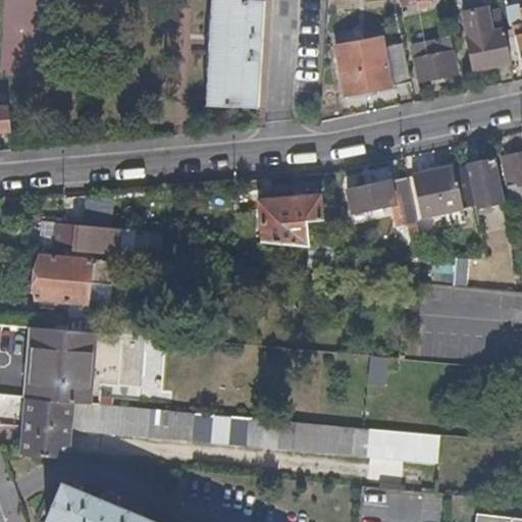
[(256,79),(262,0),(258,0),(209,0),(203,103),(209,105),(254,109),(256,79)]
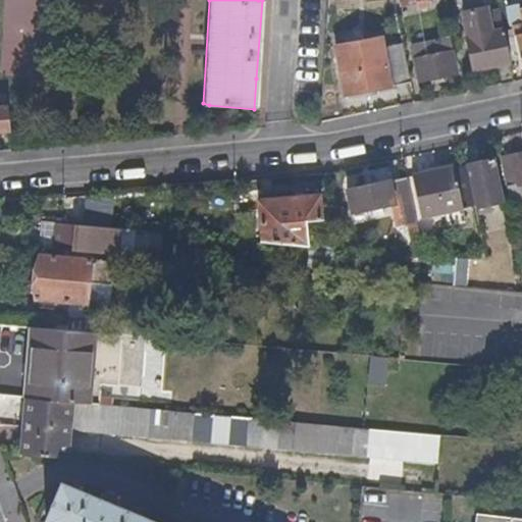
[(511,64),(502,18),(488,21),(486,14),(485,9),(464,14),(469,39),(467,39),(473,67),(481,65),(483,69),(511,64)]
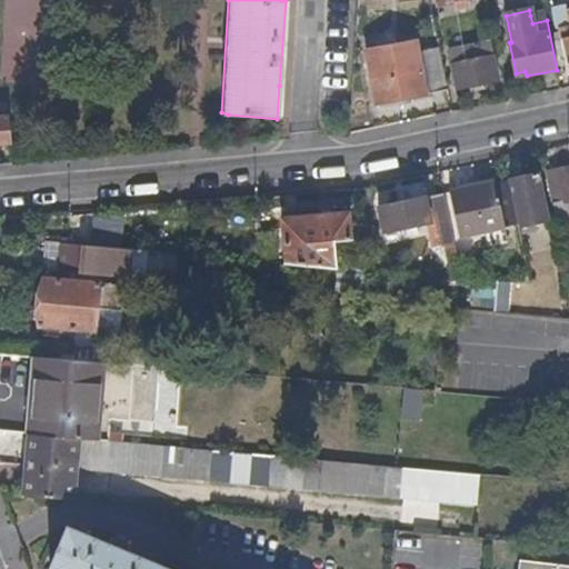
[(568,67),(568,12),(568,13),(568,19),(568,29),(555,32),(557,50),(563,49),(567,68),(568,67)]
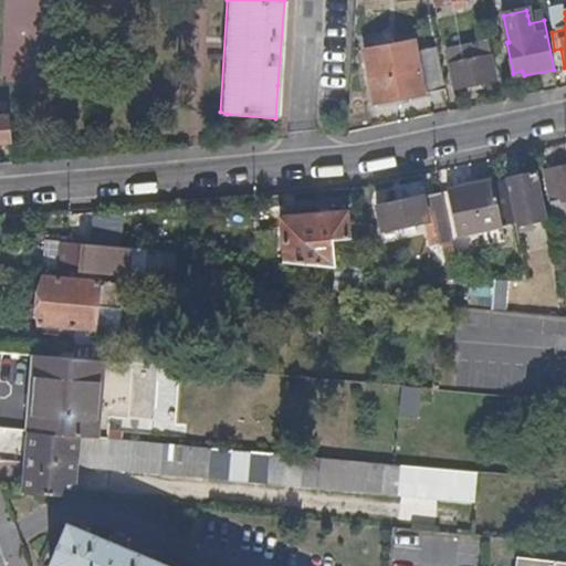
[(544,20),(542,13),(527,16),(530,23),(544,20)]
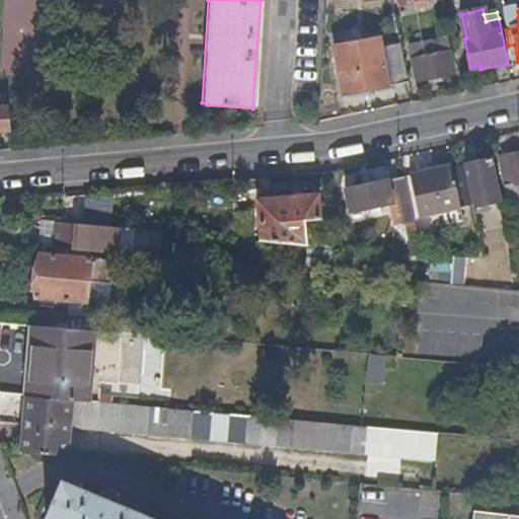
[(388,87),(379,51),(377,38),(329,46),(341,96),(388,87)]
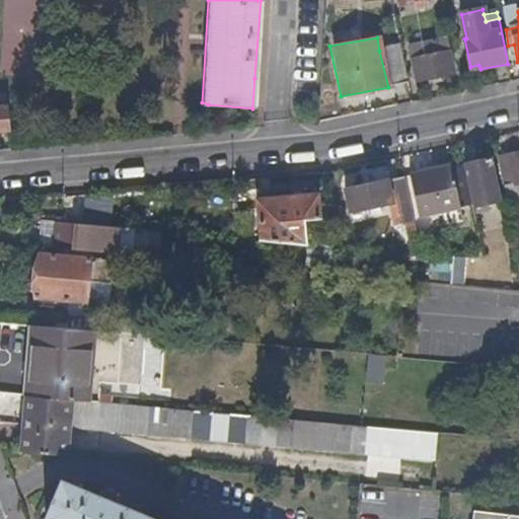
[(449,54),(446,41),(431,44),(433,56),(449,54)]
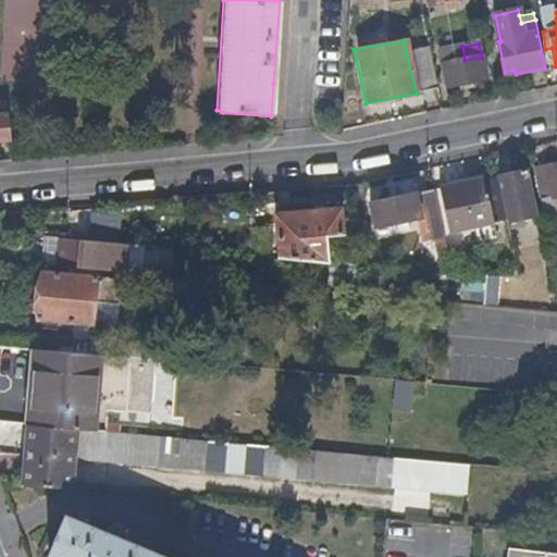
[(465,60),(462,47),(436,52),(441,65),(465,60)]
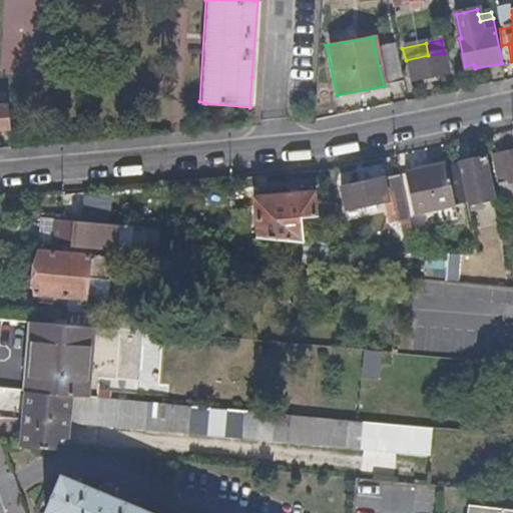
[(403,82),(395,45),(375,50),(384,86),(403,82)]
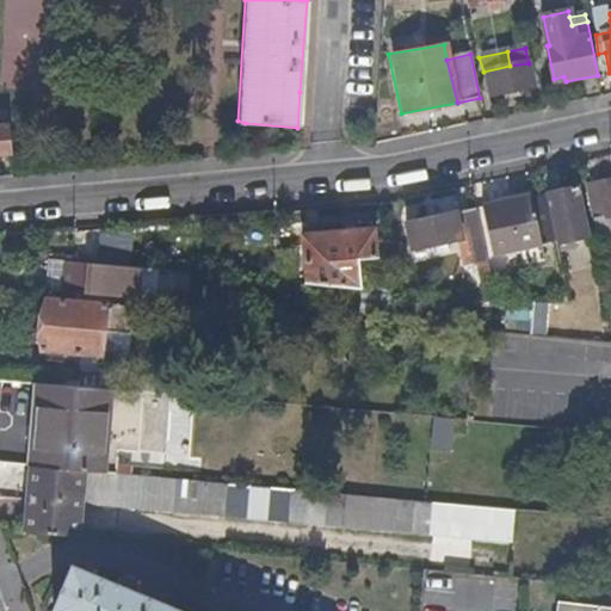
[(534,88),(529,63),(510,66),(483,72),(489,97),(503,94),(503,98),(513,96),(513,91),(534,88)]
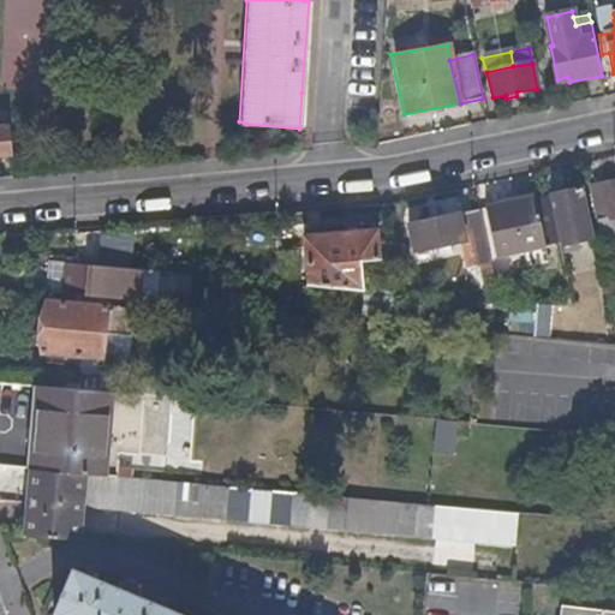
[(0,156),(12,156),(9,114),(0,113),(0,156)]
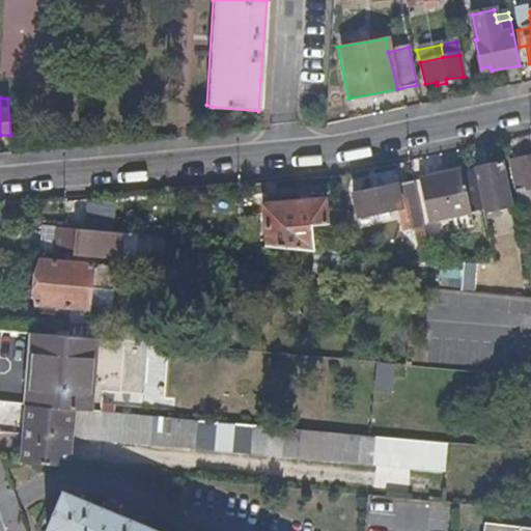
[(530,188),(530,155),(508,161),(519,204),(530,201),(527,189),(530,188)]
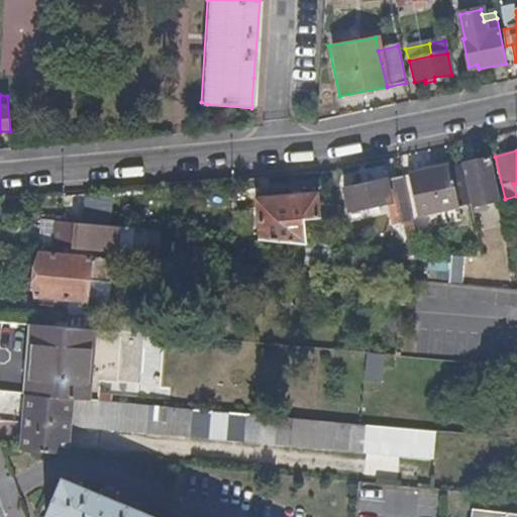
[(497,200),(488,158),(464,163),(474,205),(497,200)]
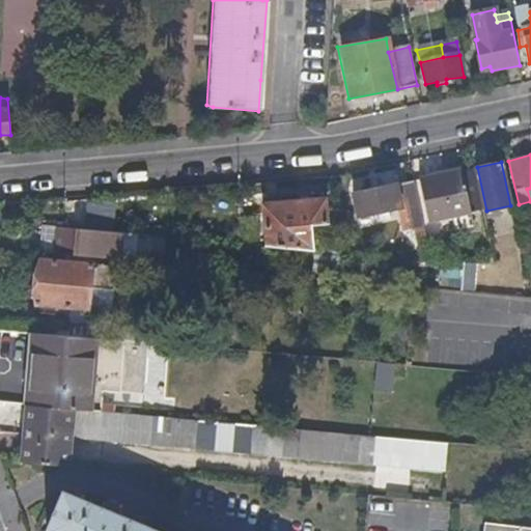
[(468,212),(459,171),(418,179),(427,221),(468,212)]
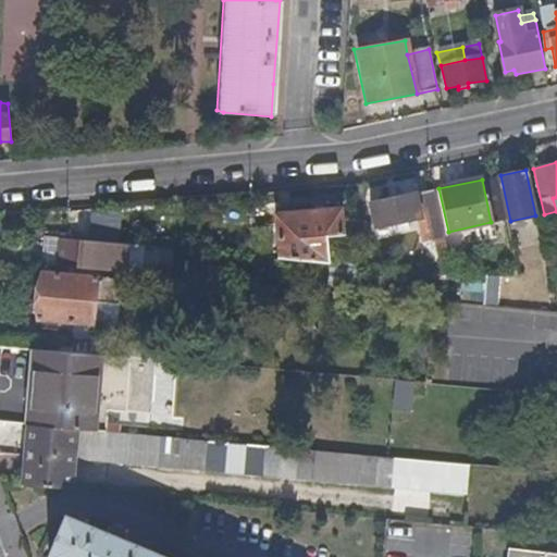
[(444,239),(434,190),(415,195),(419,218),(424,244),(444,239)]
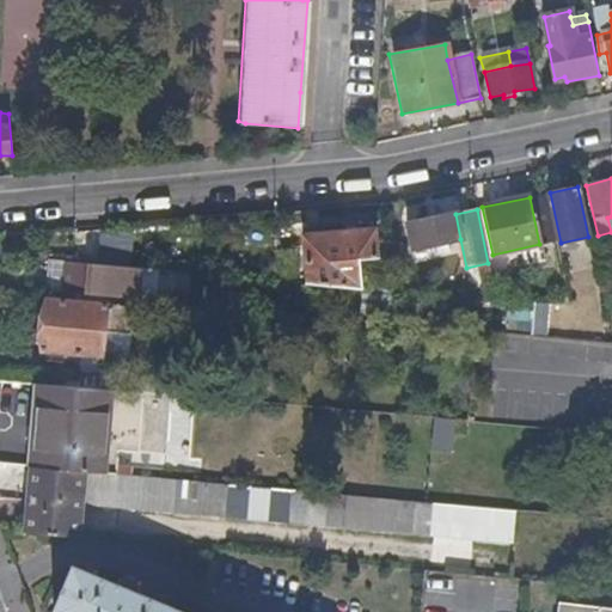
[(460,239),(456,214),(408,225),(412,250),(439,244),(440,249),(447,246),(446,242),(460,239)]
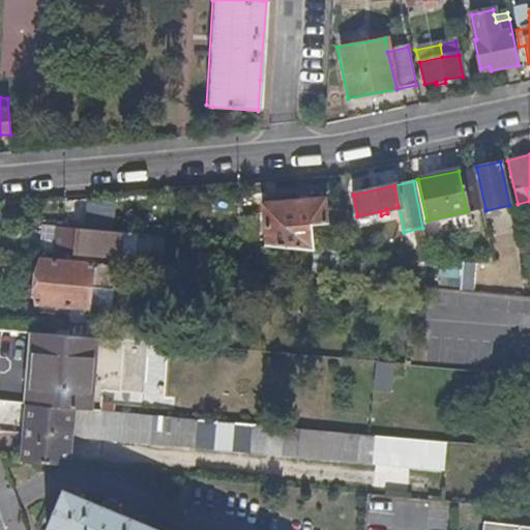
[(314,251),(311,226),(328,225),(324,200),(263,206),(268,246),(314,251)]
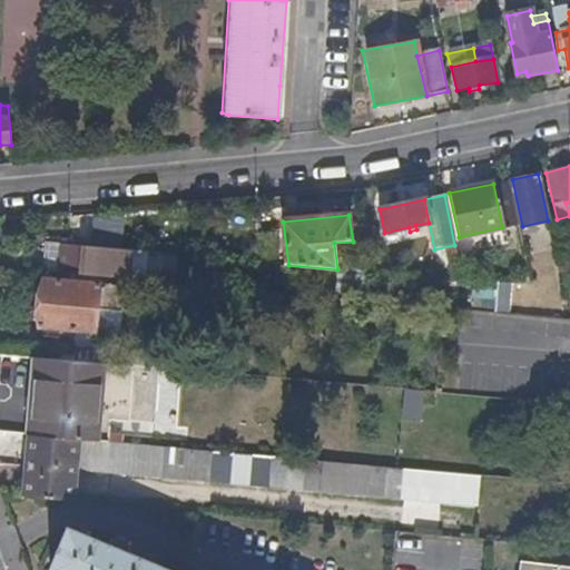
[(130,279),(133,252),(49,245),(47,273),(130,279)]
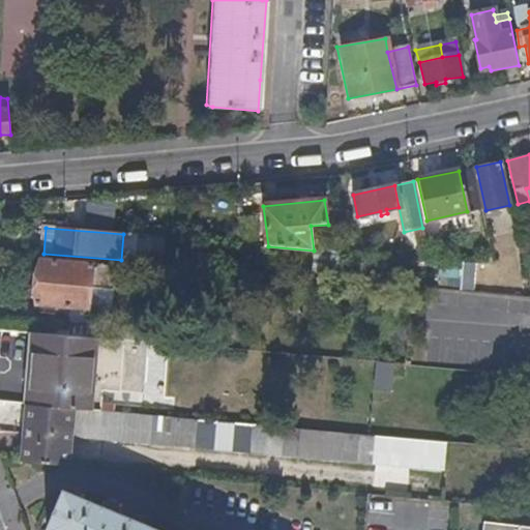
[(430,261),(425,242),(416,243),(420,260),(430,261)]
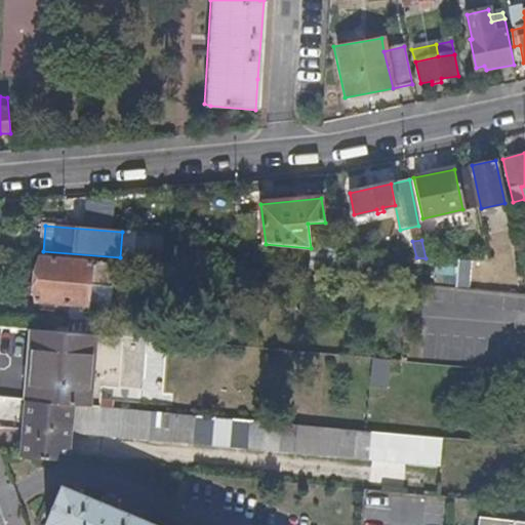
[(89,308),(93,265),(41,259),(37,304),(89,308)]
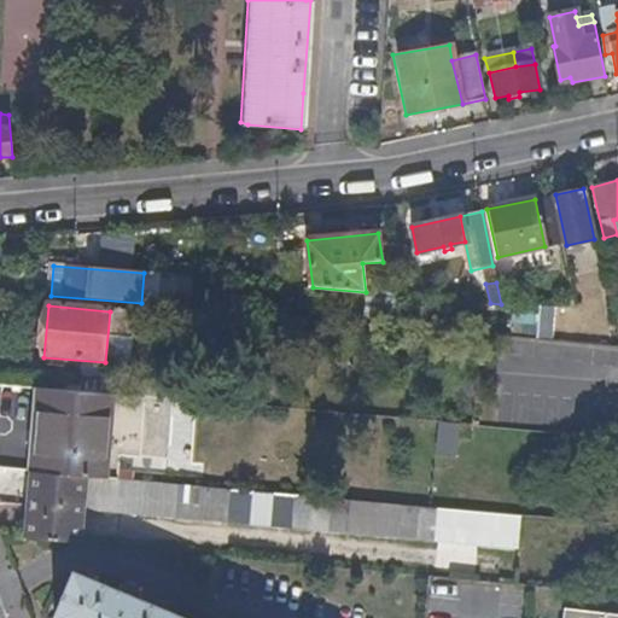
[(169,464),(175,402),(41,391),(34,473),(120,482),(120,470),(121,459),(169,464)]
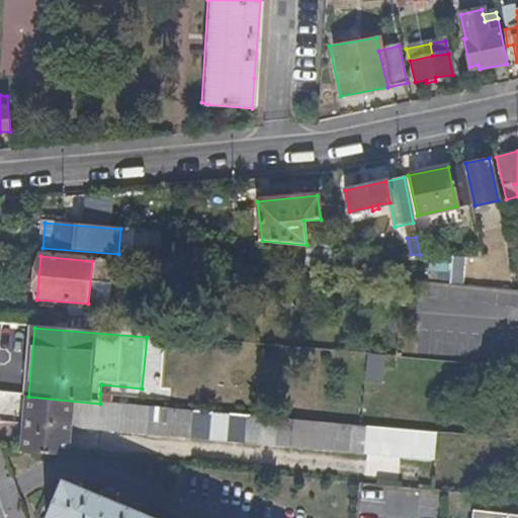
[(383,385),(385,357),(368,356),(366,383),(383,385)]
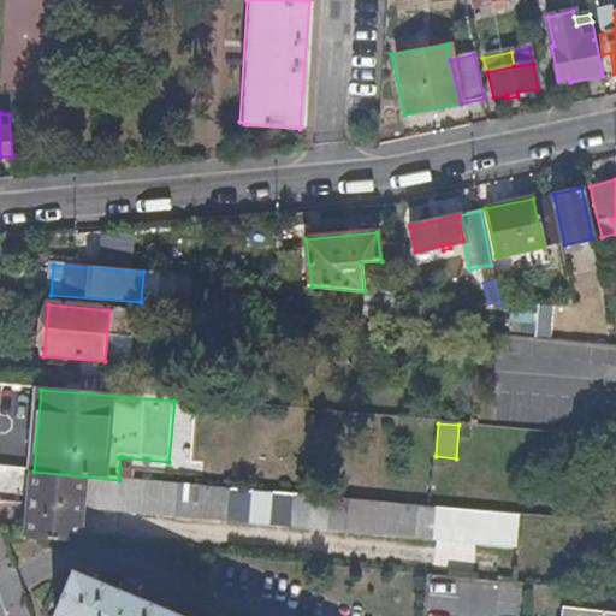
[(177,517),(179,485),(138,481),(119,480),(34,472),(31,472),(29,504),(83,509),(177,517)]
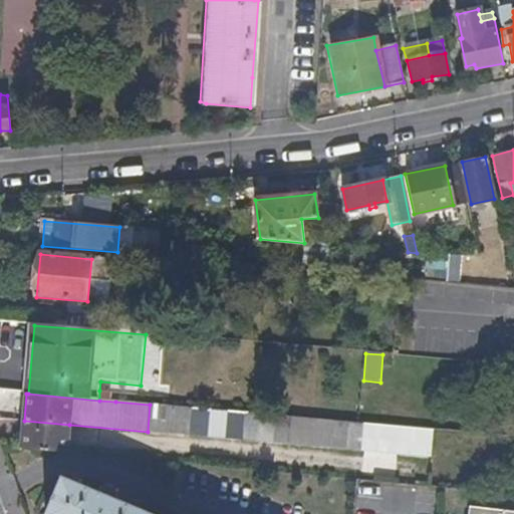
[(191,436),(193,409),(150,405),(148,432),(191,436)]
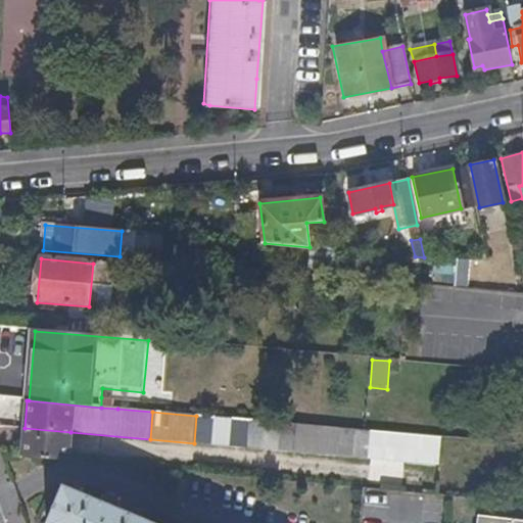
[(294,453),(296,425),(196,416),(194,443),(256,449),(294,453)]
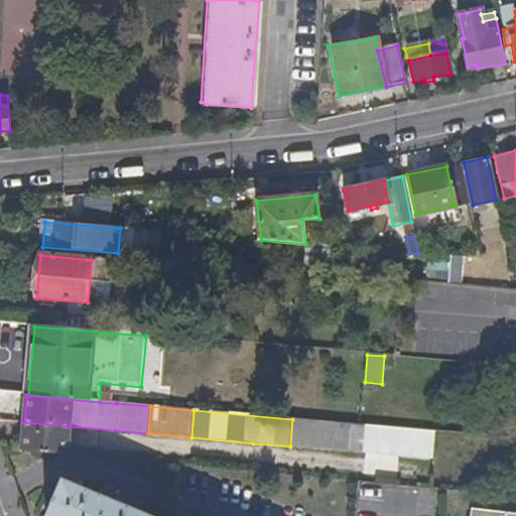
[(338,450),(340,423),(292,419),(290,446),(338,450)]
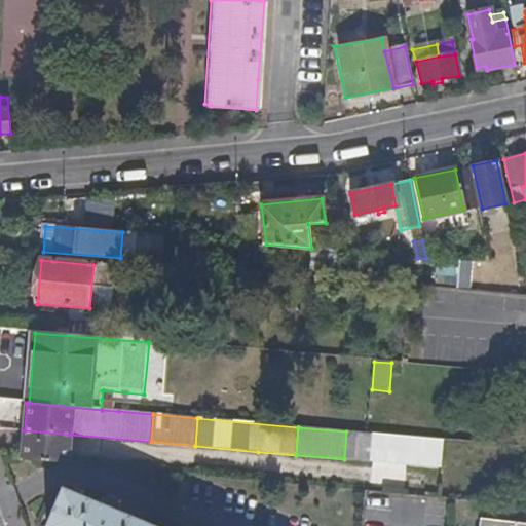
[(69,454),(71,435),(25,430),(23,449),(69,454)]
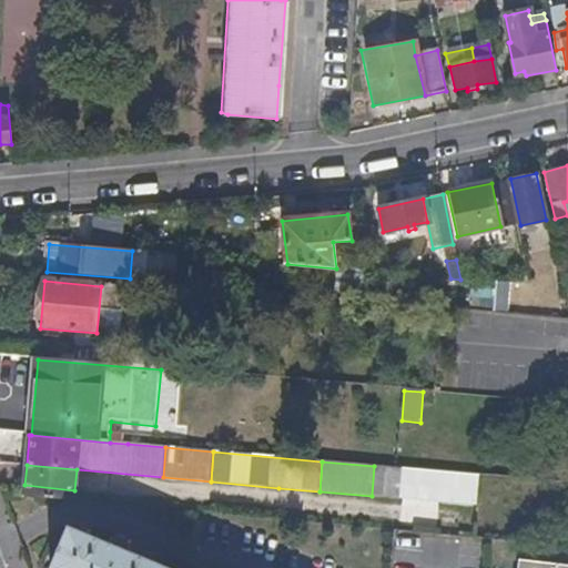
[(475,506),(477,476),(374,466),(372,496),(403,499),(475,506)]
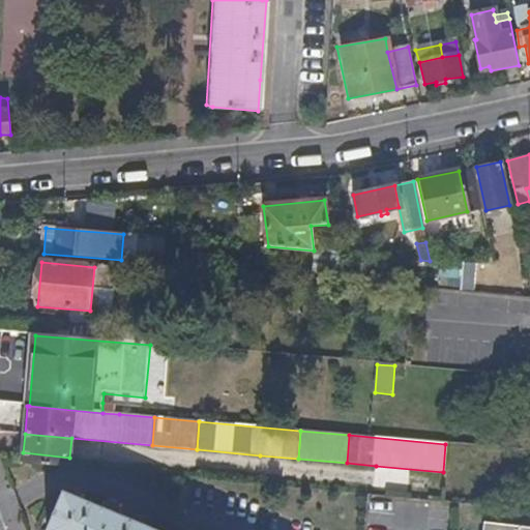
[(494,465),(495,448),(484,447),(482,464),(494,465)]
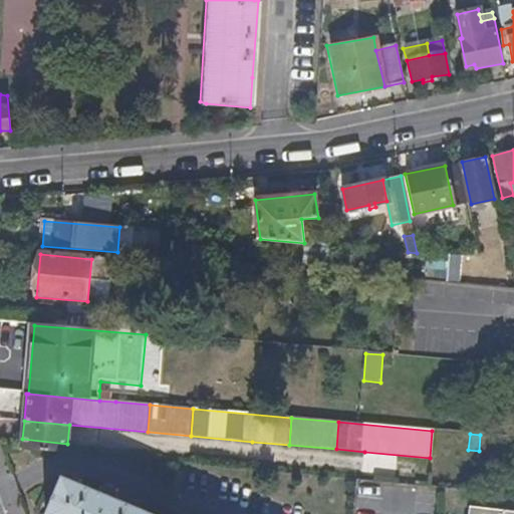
[(67,453),(67,444),(22,439),(22,448),(67,453)]
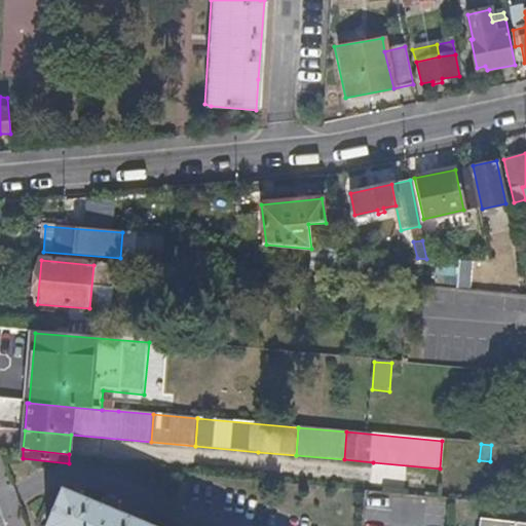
[(151,525),(115,511),(118,502),(106,497),(102,505),(96,502),(63,488),(48,525),(151,525)]
